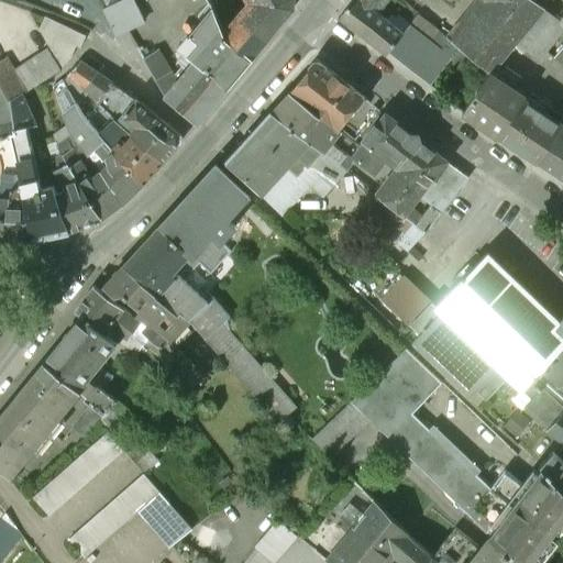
[(130,0),(120,0),(102,9),(114,36),(138,24),(140,17),(130,0)]
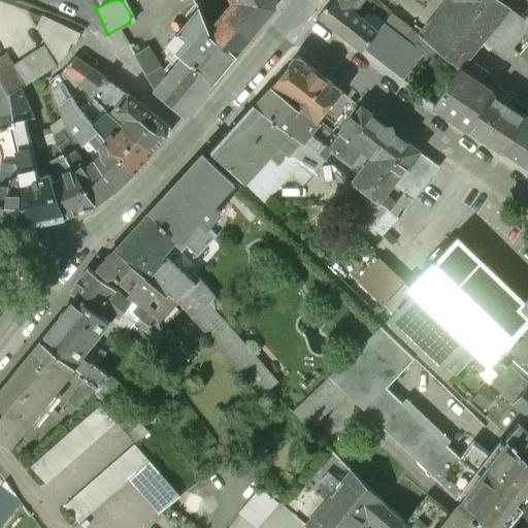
[(239,0),(240,1),(211,38),(233,56),(273,7),(274,8),(274,0),(239,0)]
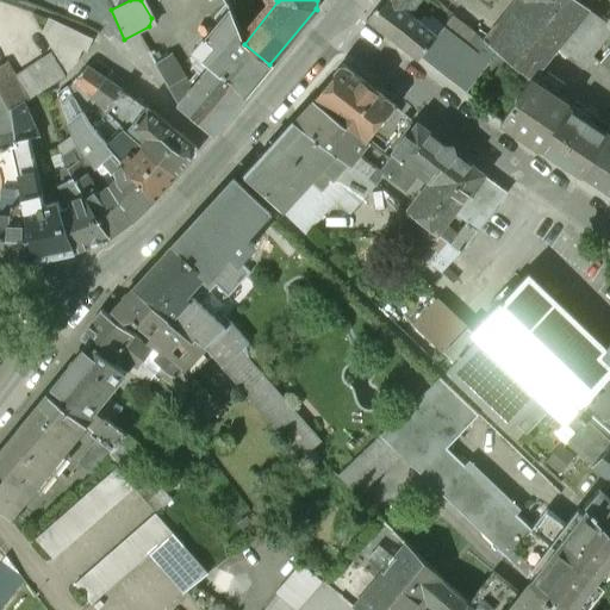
[(384,0),(369,19),(419,60),(422,57),(437,37),(410,14),(419,0),(384,0)]
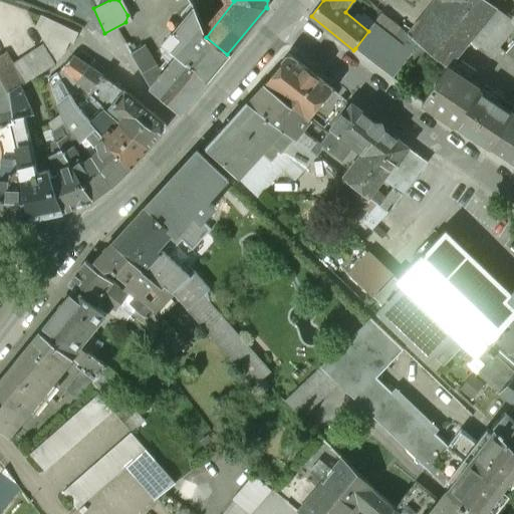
[(427,34),(421,42),(442,58),(450,63),(471,39),(500,4),(494,0),(451,0),(453,1),(427,34)]
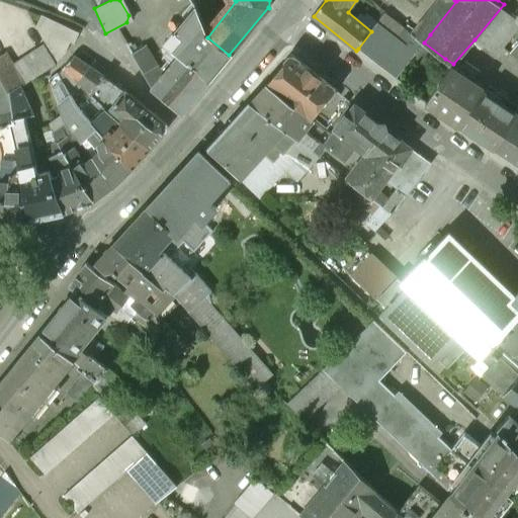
[(207,37),(195,4),(164,44),(178,56),(208,80),(229,55),(207,37)]
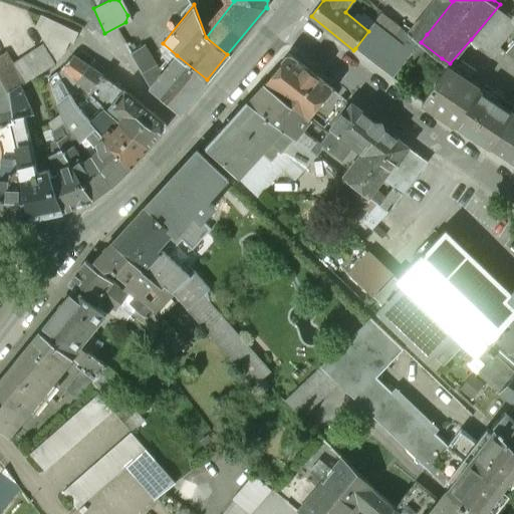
[(513,14),(500,4),(471,39),(491,56),(513,27),(513,14)]
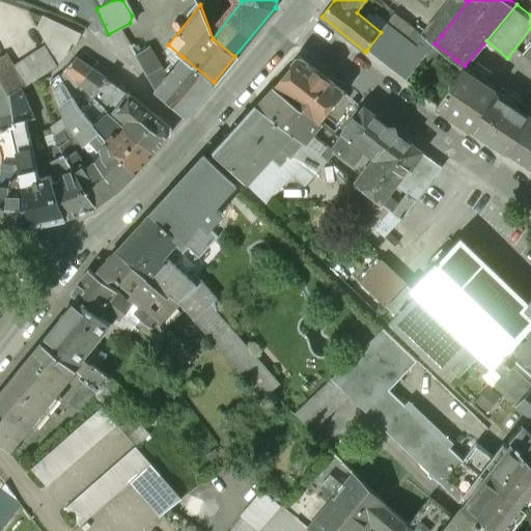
[(396,14),(385,5),(381,9),(392,19),(396,14)]
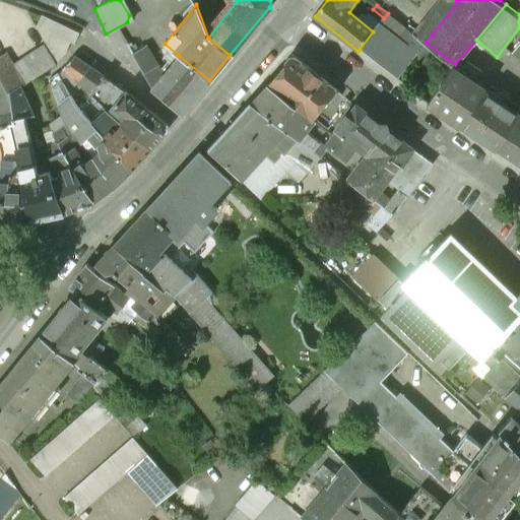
[(69,28),(43,14),(36,27),(47,49),(55,64),(61,59),(68,44),(73,46),(78,35),(69,29),(69,28)]
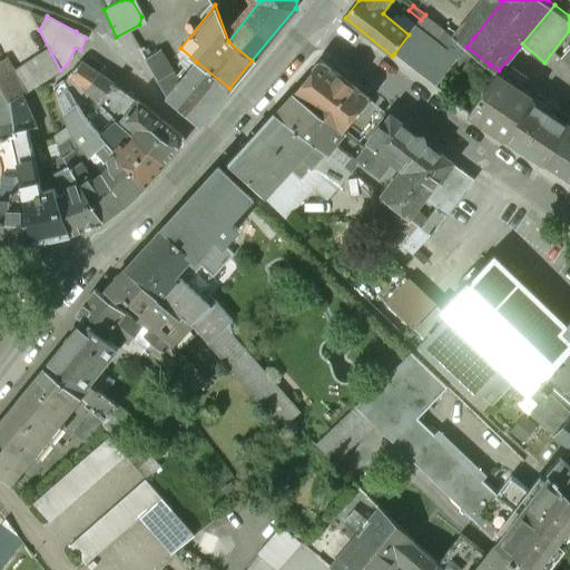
[(473,38),(461,29),(454,37),(455,38),(467,47),(473,38)]
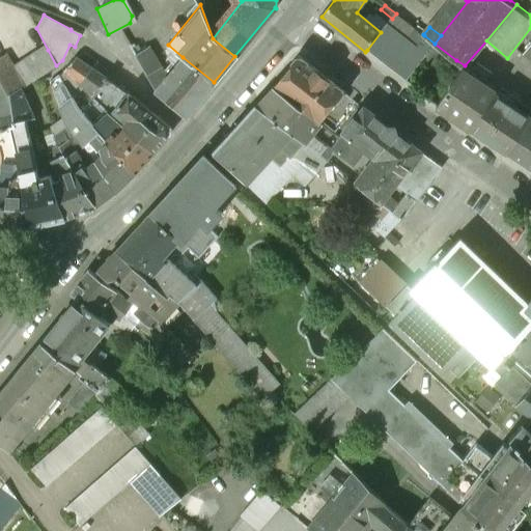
[(413,50),(385,28),(381,32),(367,50),(407,81),(424,57),(435,44),(424,35),(413,50)]
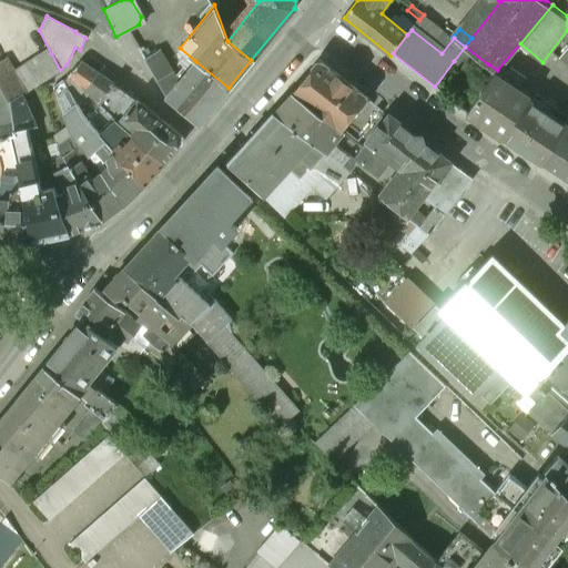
[(543,62),(520,43),(497,70),(520,90),(543,62)]
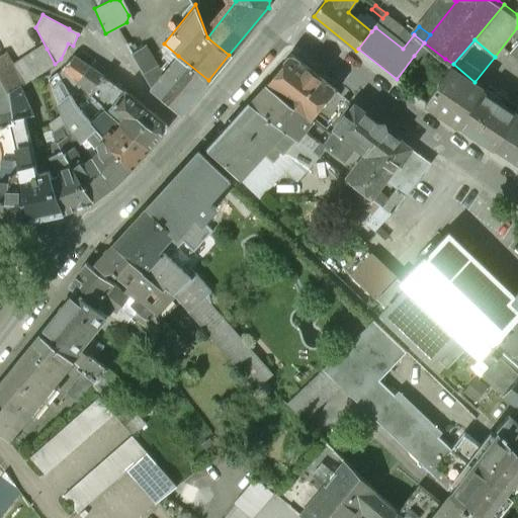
[(445,59),(424,42),(414,56),(435,72),(445,59)]
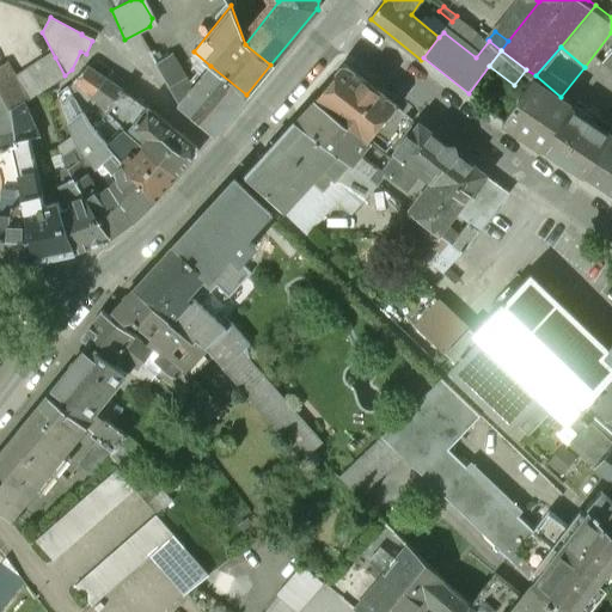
[(50,54),(16,75),(6,62),(0,66),(0,90),(1,92),(10,109),(11,112),(25,103),(65,75),(50,54)]
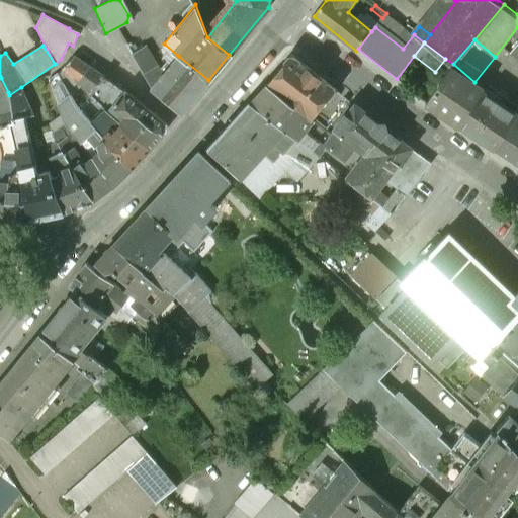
[(160,70),(143,47),(130,55),(151,89),(161,76),(160,70)]
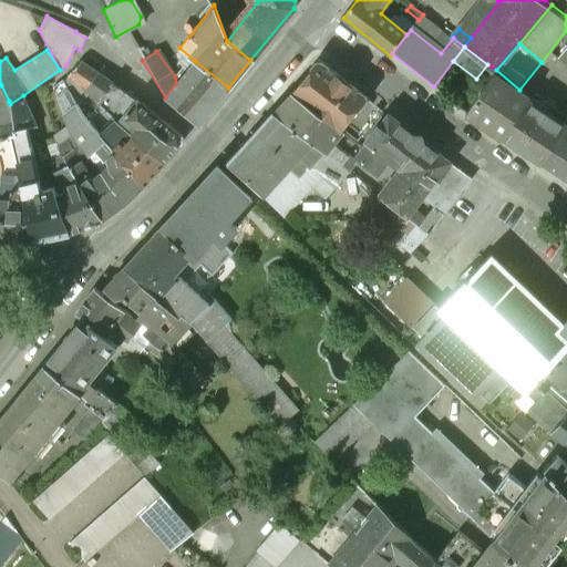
[(228,88),(195,61),(185,73),(181,70),(175,76),(176,83),(165,98),(197,124),(228,88)]
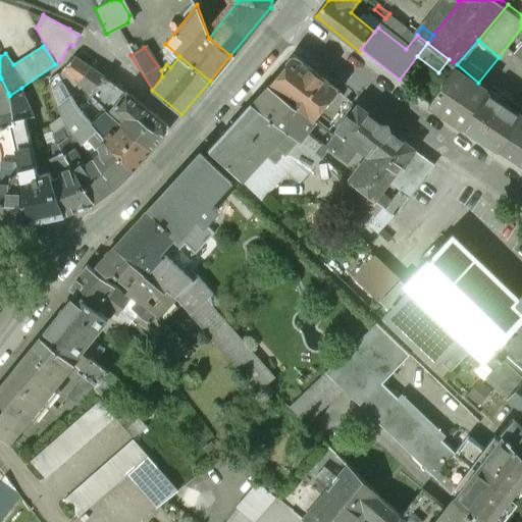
[(336,91),(295,56),(268,84),(312,120),(336,91)]
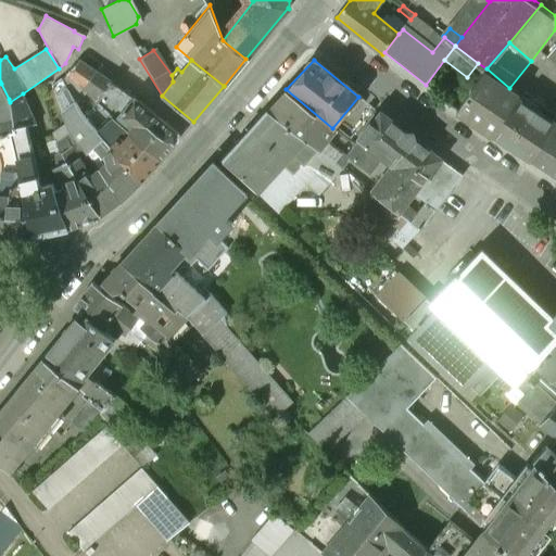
[(467,77),(444,60),(426,85),(424,87),(482,133),(490,138),(493,134),(518,97),(519,97),(509,88),(487,68),(478,63),(467,77)]
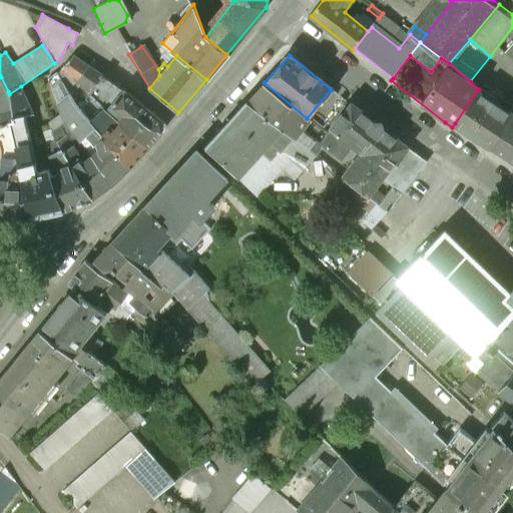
[(72,56),(61,70),(119,122),(124,116),(111,104),(122,91),(72,56)]
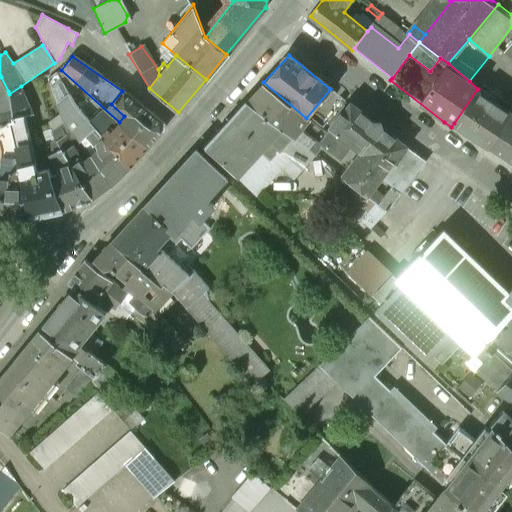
[(0,75),(0,125),(9,123),(13,121),(9,94),(8,91),(1,77),(0,75)]
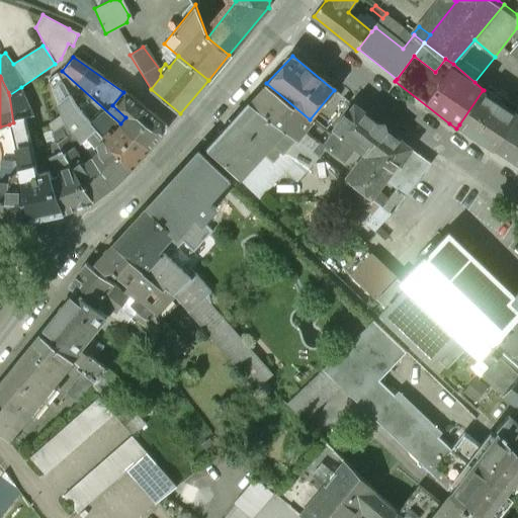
[(73,103),(58,76),(48,82),(63,118),(66,123),(77,139),(79,142),(88,136),(97,146),(104,139),(90,122),(78,108),(73,103)]
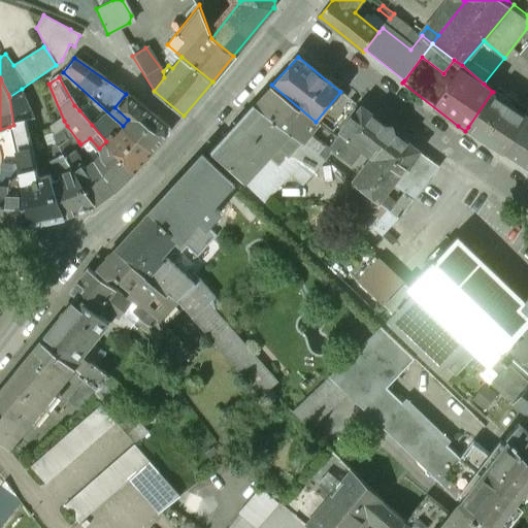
[(316,122),(271,85),(254,104),(300,140),(307,132),(316,122)]
